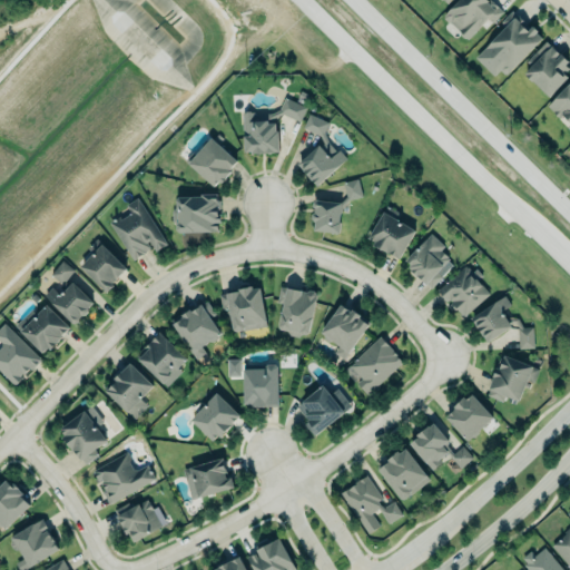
[(492,0),(458,0),(442,16),(448,22),(451,22),(460,31),(460,35),(463,37),(467,38),(488,18),(492,23),(504,12),(492,0)]
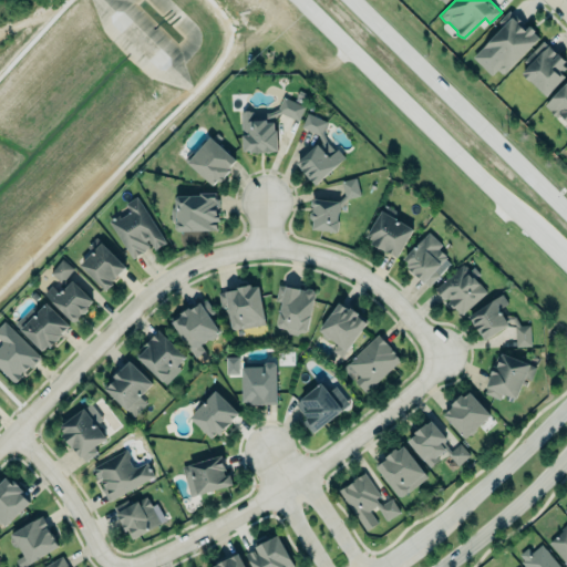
[(502,27),(473,58),(492,75),(497,70),(504,75),(538,38),(508,10),(497,22),(502,27)]
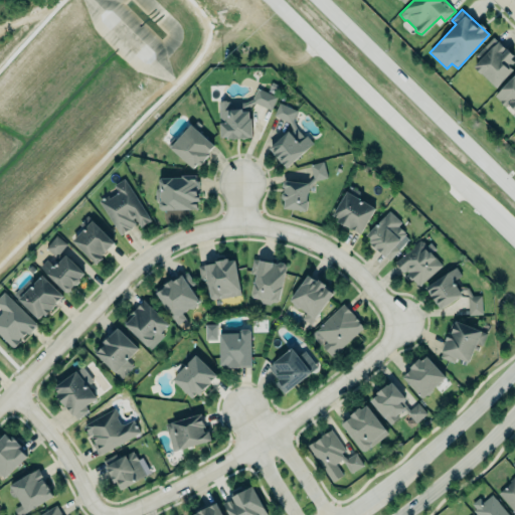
[(494,37),(507,50),(508,49),(513,54),(510,57),(514,61),(510,65),(514,69),(497,87),(482,72),(481,73),(476,67),(476,66),(475,65),(481,59),(477,55),(494,37)]
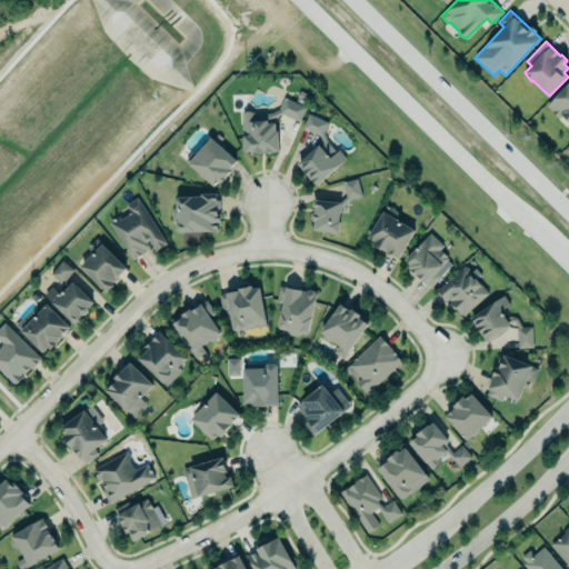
[(568,126),(568,81),(547,106),(568,126)]
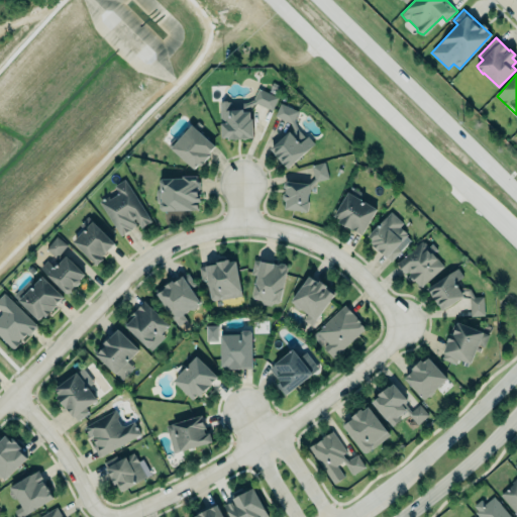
[(219,102),(222,137),(227,137),(227,139),(254,137),(252,118),(250,118),(250,111),(256,103),(273,110),(279,97),(260,88),(255,98),(245,103),(230,104),(230,101),(219,102)]
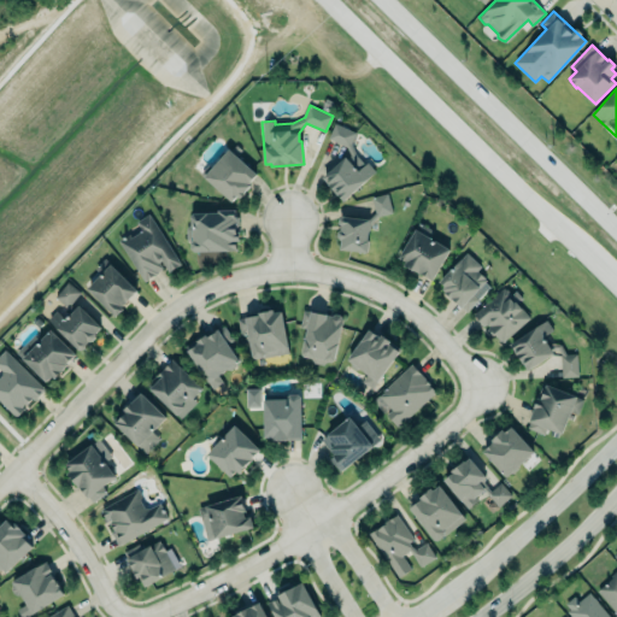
[(328,139),(350,147),(356,133),(334,123),(328,139)]
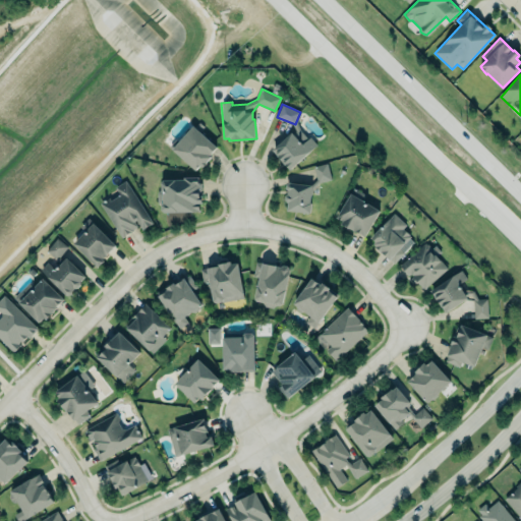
[(195,170),(173,149),(192,126),(217,147),(210,155),(211,157),(203,167),(200,165),(195,170)]
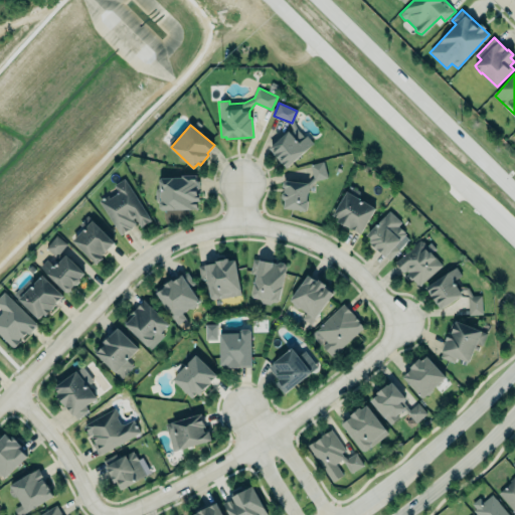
[(312,146),(296,125),(269,147),(285,168),(312,146)]
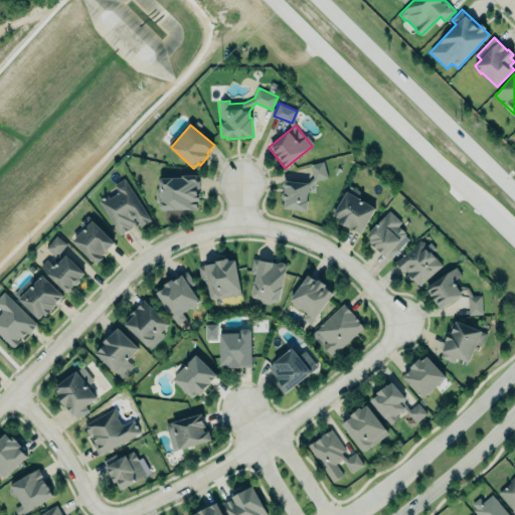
[(328,177),(316,181),(310,187),(308,211),(284,209),(285,199),(282,197),(283,194),(284,192),(285,188),(283,186),(284,182),(287,180),(307,183),(314,177),(310,164),(323,161),(328,177)]
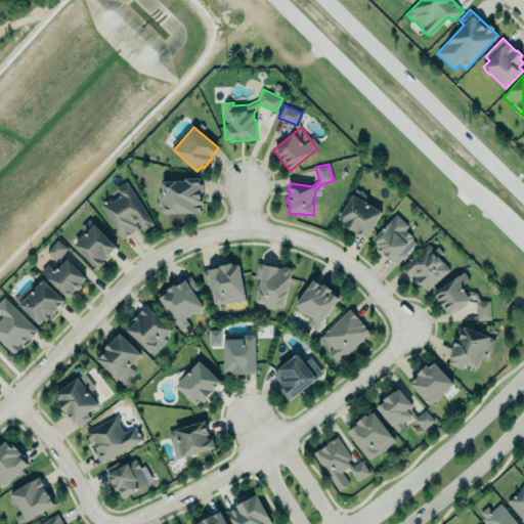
[(200,178),(185,178),(185,180),(165,180),(162,183),(162,190),(159,194),(159,203),(162,206),(163,210),(165,213),(202,212),(202,210),(201,210),(201,204),(204,205),(203,183),(200,183),(200,178)]
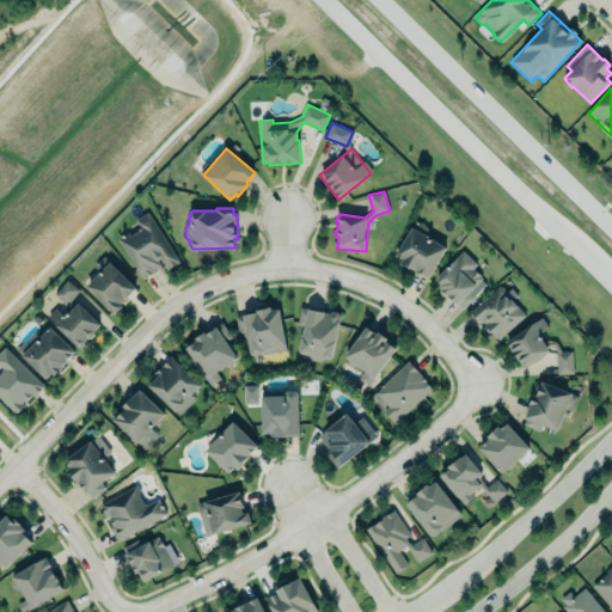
[(120,238),(139,225),(135,219),(150,210),(182,262),(169,270),(165,264),(157,269),(158,270),(145,279),(120,238)]
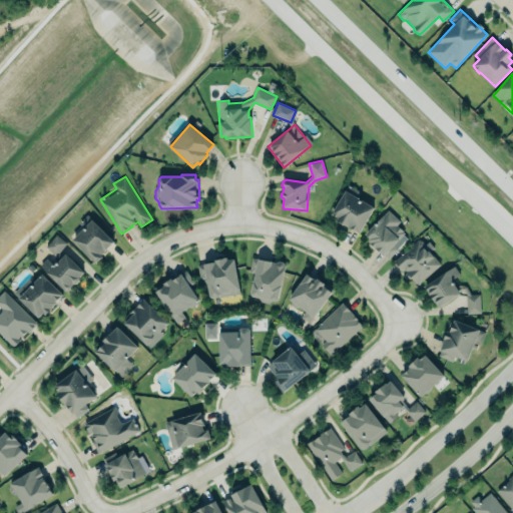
[(360,233),(374,207),(345,190),(330,216),(360,233)]
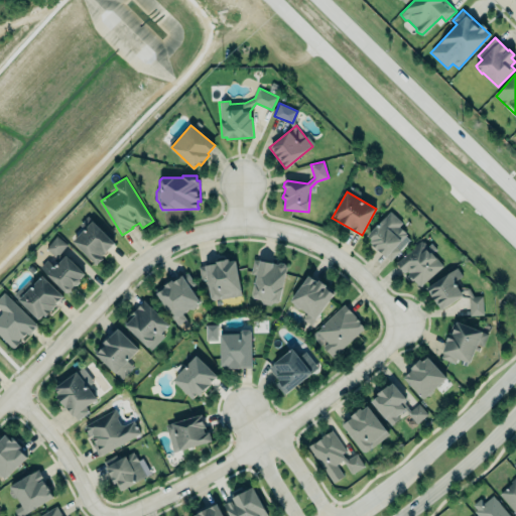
[(368,235),(390,212),(402,223),(399,226),(408,234),(396,246),(400,250),(390,260),(379,250),(378,251),(372,245),(373,244),(371,241),(372,239),(368,235)]
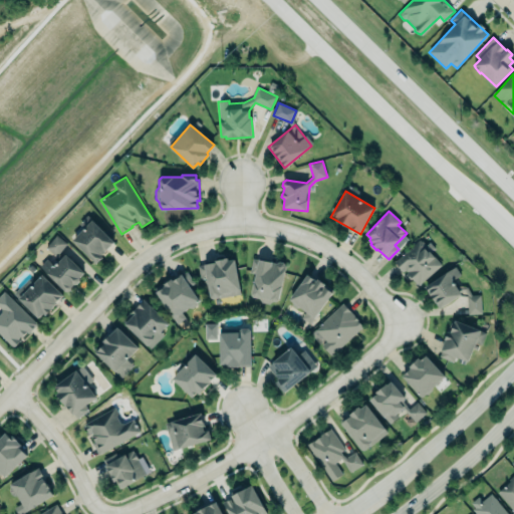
[(92,220),(115,242),(106,250),(107,251),(102,256),(104,257),(97,264),(73,240),(92,220)]
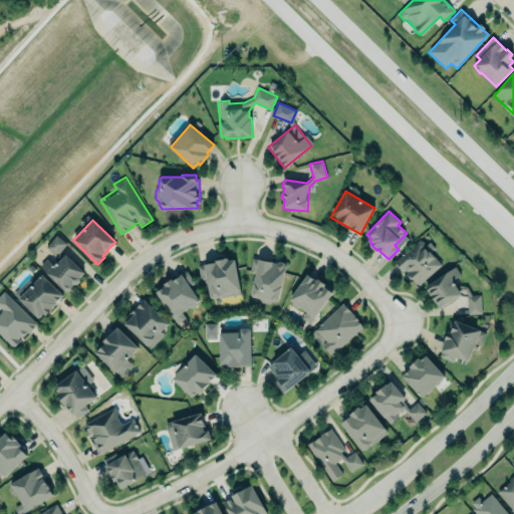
[(46,247),(56,256),(66,244),(56,235),(46,247)]
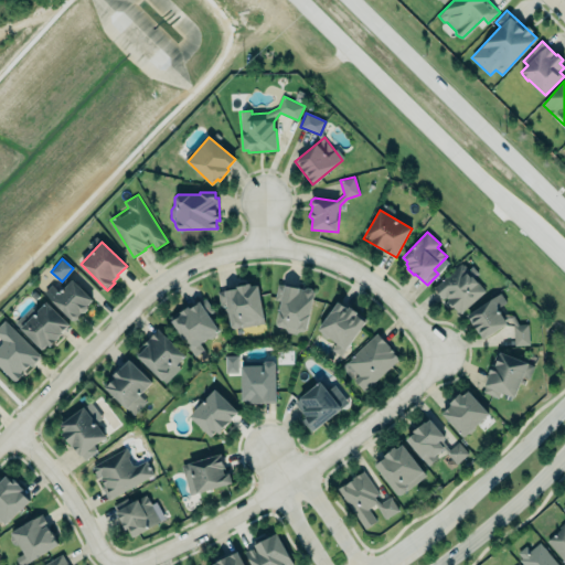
[(433,288),(461,263),(462,264),(465,264),(468,269),(472,265),(479,273),(473,277),(484,290),(461,311),(459,309),(457,310),(454,306),(450,306),(446,301),(449,299),(446,296),(443,298),(433,288)]
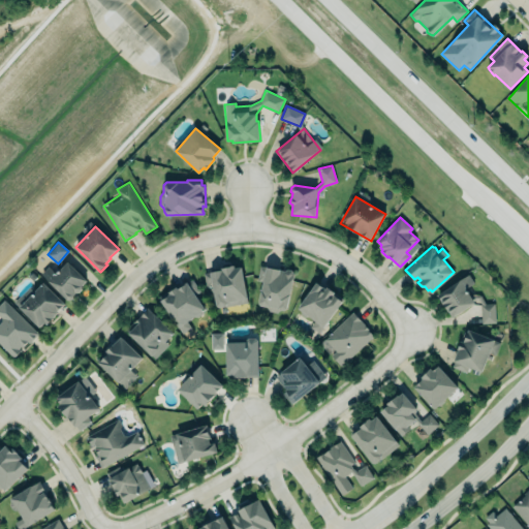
[(87,280),(68,261),(57,274),(50,266),(42,274),(68,300),(72,300),(74,297),(74,296),(76,292),(79,292),(83,289),(82,286),(87,280)]
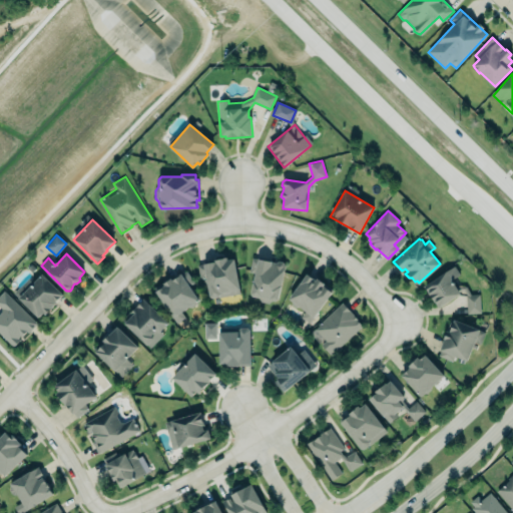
[(286,266),(284,262),(279,261),(277,263),(272,262),(272,259),(260,257),(259,259),(252,258),(249,272),(254,273),(250,293),(252,297),(259,298),(261,301),(268,303),(272,301),(276,302),(279,300),(286,266)]
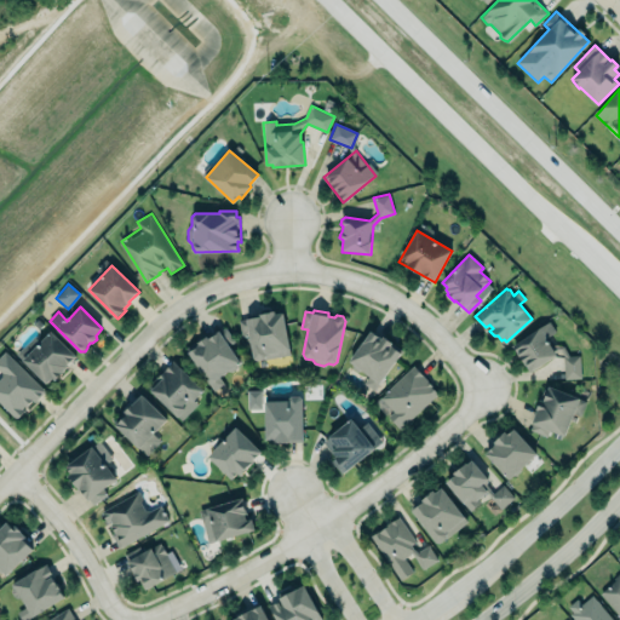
[(282,313),(291,354),(257,360),(253,359),(250,336),(242,337),(240,320),(259,316),(258,314),(274,311),(275,314),(282,313)]
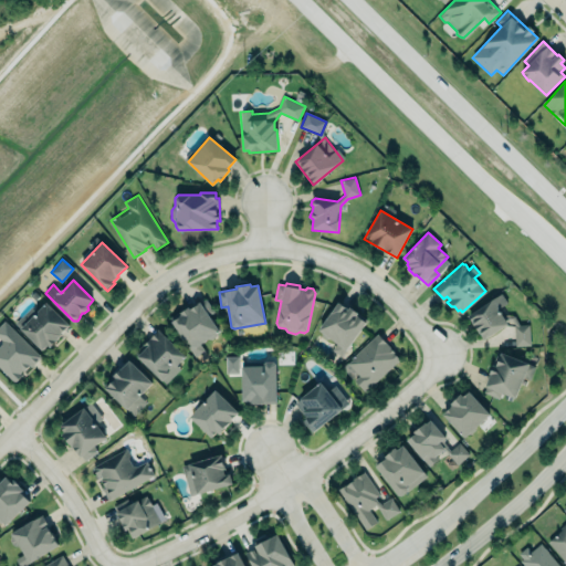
[(196,357),(206,350),(201,344),(210,338),(212,338),(217,335),(218,333),(220,331),(210,315),(216,311),(207,299),(191,310),(190,307),(181,313),(182,315),(173,322),(196,357)]
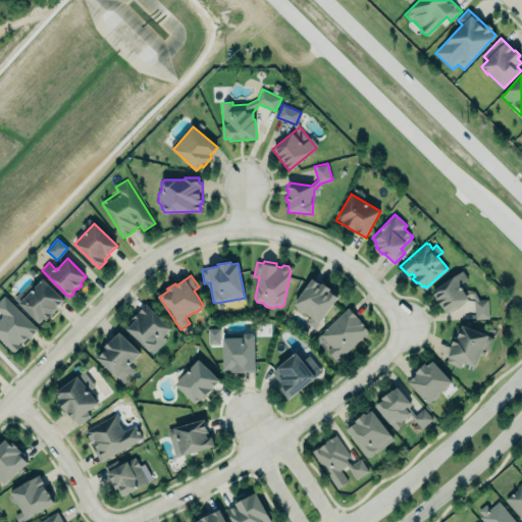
[(13,298),(39,322),(44,317),(46,319),(65,299),(43,276),(35,285),(30,281),(13,298)]
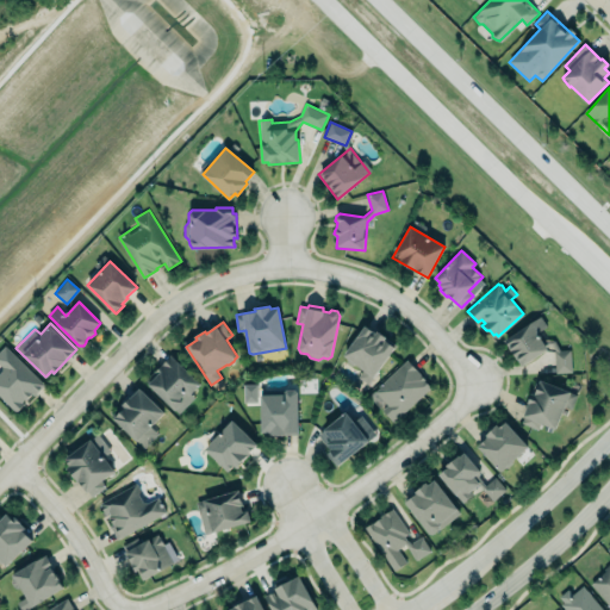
[(363,325),(342,356),(362,371),(356,380),(366,387),(394,346),(363,325)]
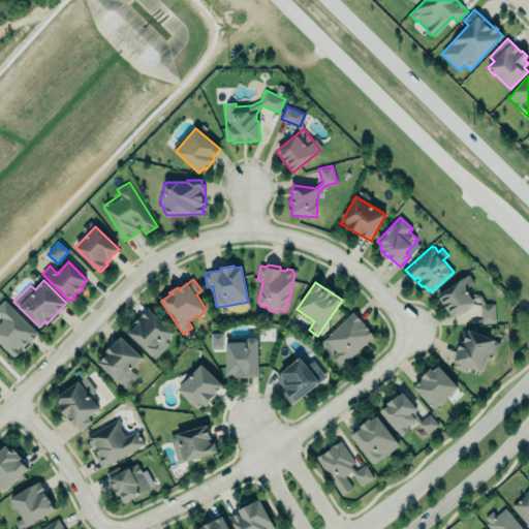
[(38,333),(4,301),(0,304),(0,317),(2,319),(0,320),(0,345),(13,359),(38,333)]
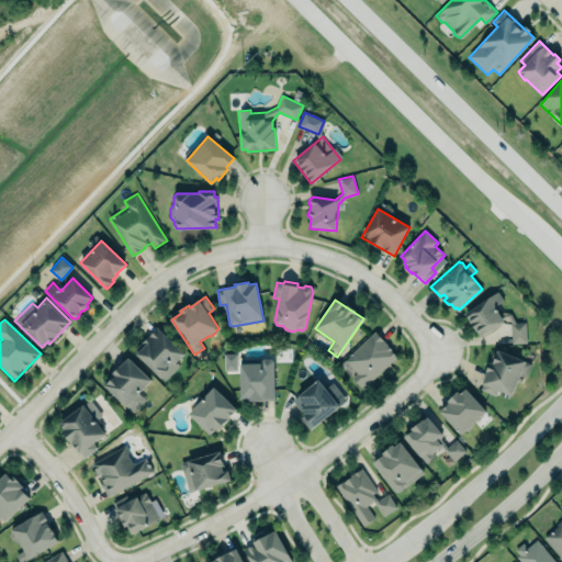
[(137,355),(137,353),(135,350),(158,326),(186,353),(177,362),(180,366),(166,381),(163,378),(161,378),(137,355)]
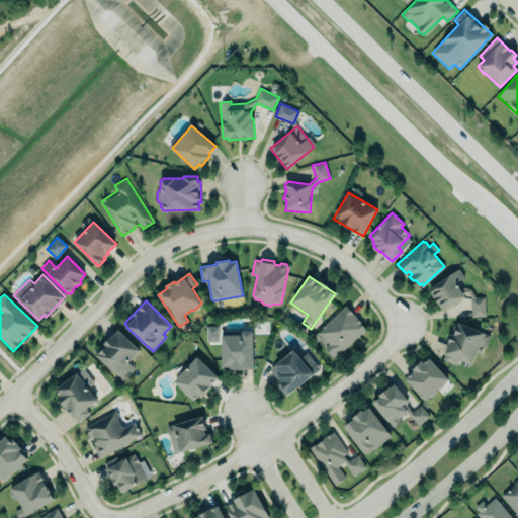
[(335,358),(366,328),(344,306),(314,336),(335,358)]
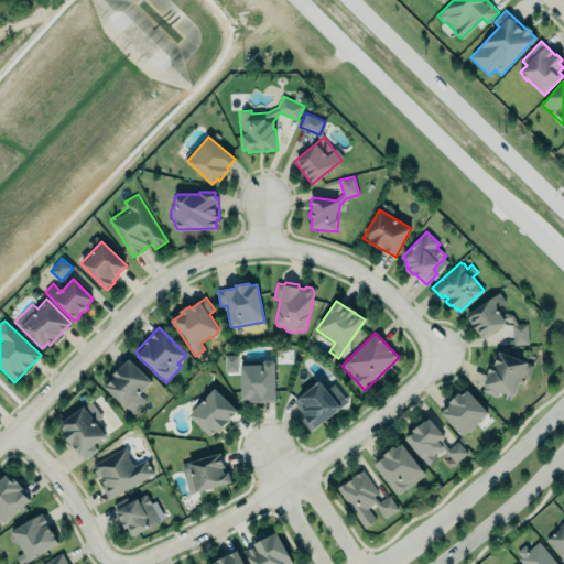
[(483,391),(497,397),(499,390),(512,397),(521,376),(528,378),(533,365),(497,349),(490,367),(487,373),(488,373),(484,384),(485,386),(483,391)]
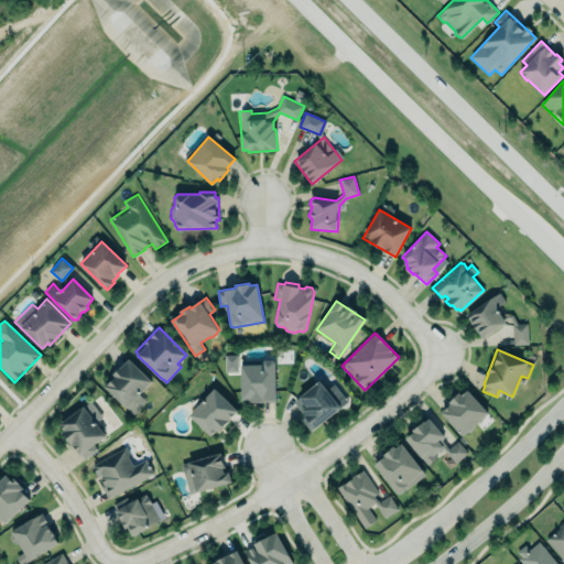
[(102,383),(132,413),(145,401),(139,393),(152,381),(128,358),(102,383)]
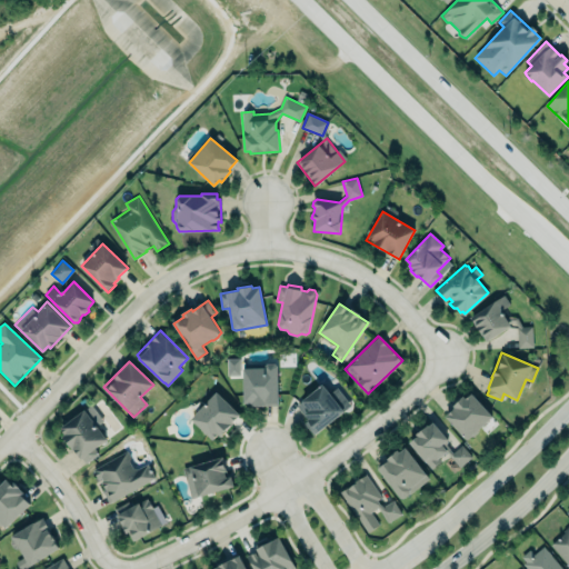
[(243,401),(247,403),(251,403),(251,405),(278,405),(277,367),(276,365),(275,363),(271,362),(266,363),(265,367),(265,368),(242,368),(243,401)]
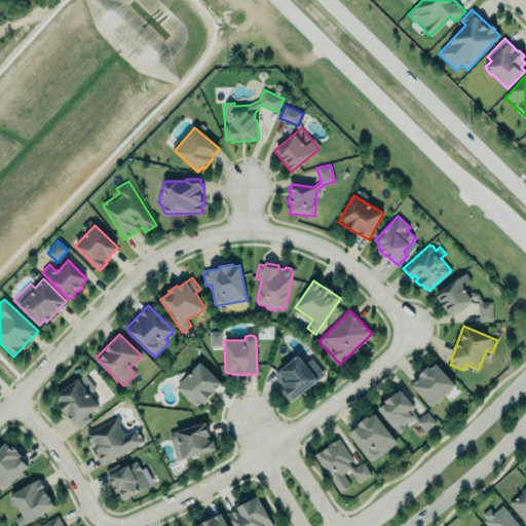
[(291,404),(327,375),(311,355),(306,360),(300,352),(273,374),(278,389),(291,404)]
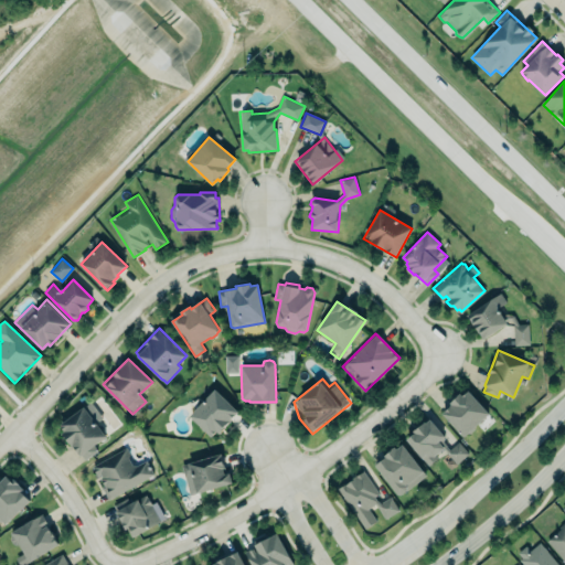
[(214,388),(238,412),(219,434),(215,432),(211,437),(190,416),(214,388)]
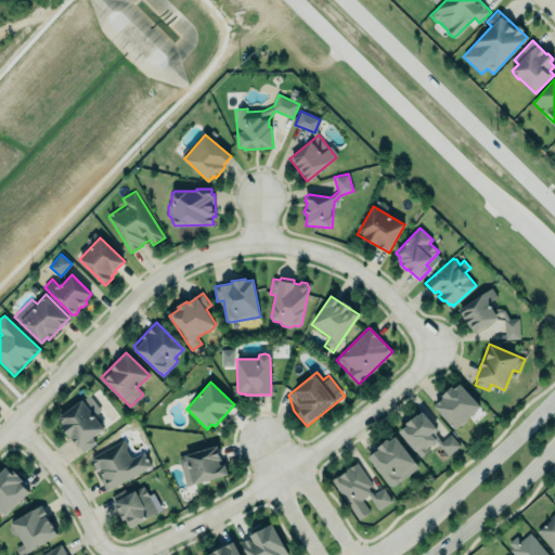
[(460,385),(480,407),(455,429),(434,407),(443,398),(441,396),(452,387),(454,389),(460,385)]
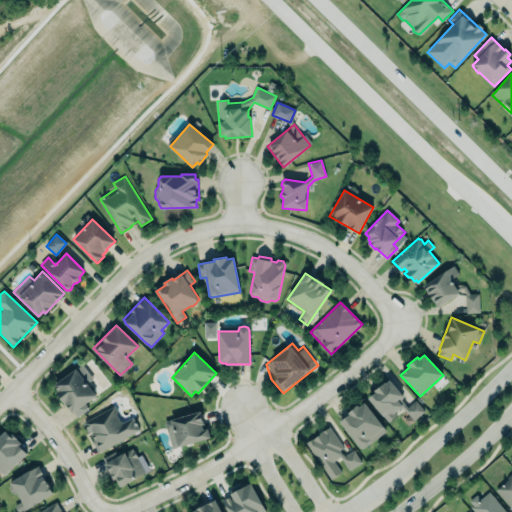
[(83,364),(55,385),(59,391),(57,393),(65,405),(66,404),(73,414),(75,412),(78,416),(89,408),(86,403),(97,395),(83,376),(88,372),(83,364)]
